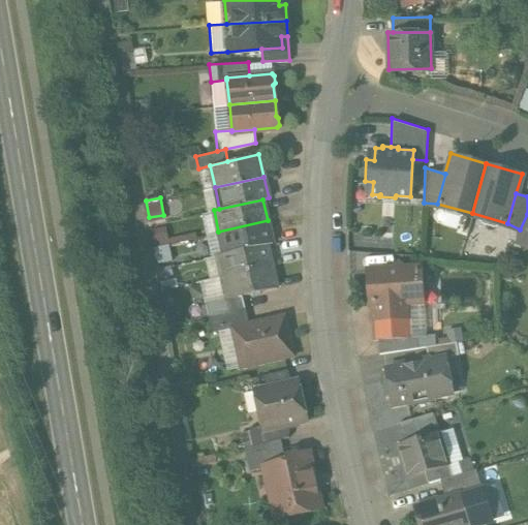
[(527,214),(520,229),(515,240),(526,246),(527,243),(527,214)]
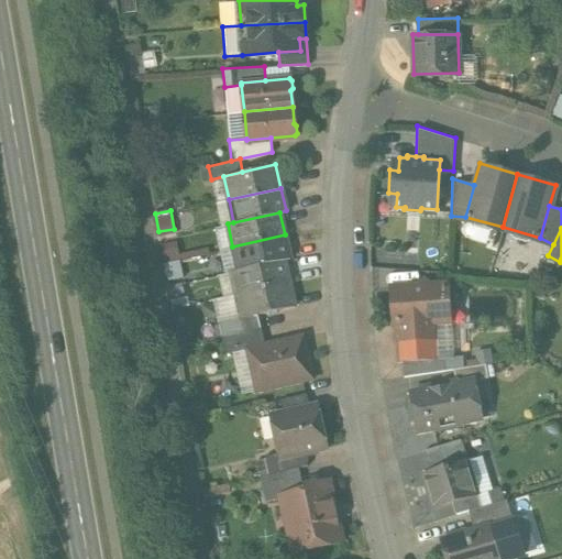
[(285,234),(232,247),(238,269),(284,259),(289,256),(285,234)]
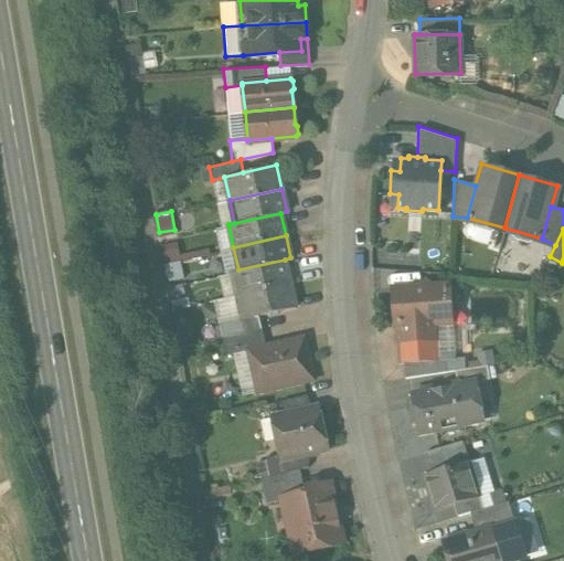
[(238,270),(232,272),(237,294),(289,282),(285,260),(238,270)]
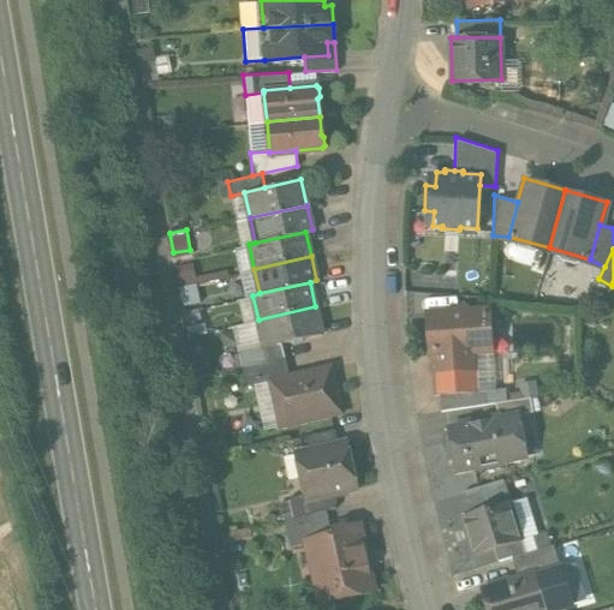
[(455,312),(428,314),(431,368),(462,366),(460,350),(489,347),(487,310),(471,311),(463,304),(455,312)]
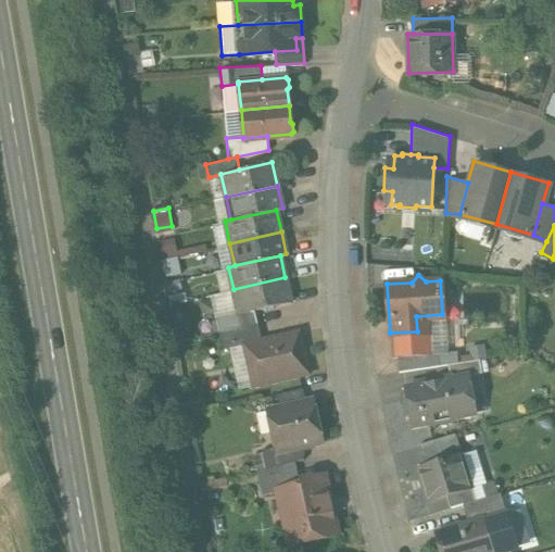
[(285,277),(234,289),(238,312),(254,309),(290,301),(285,277)]
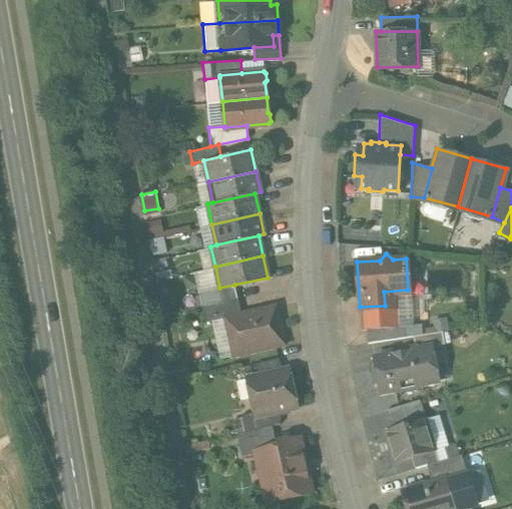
[(202,305),(237,297),(234,285),(219,288),(199,293),(202,305)]
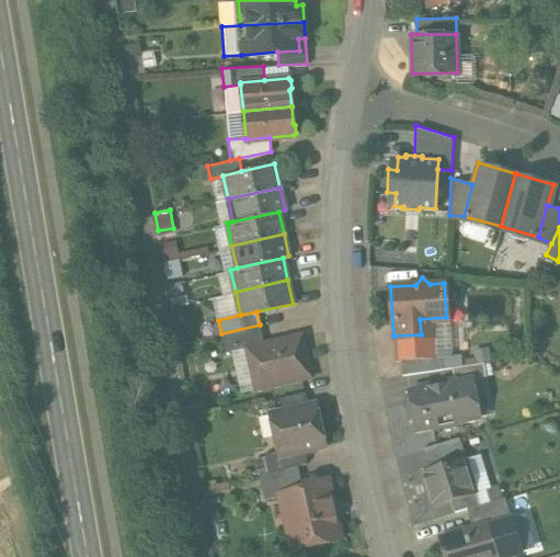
[(421,334),(393,336),(396,360),(401,360),(401,374),(442,367),(441,355),(448,354),(446,317),(420,319),(421,334)]
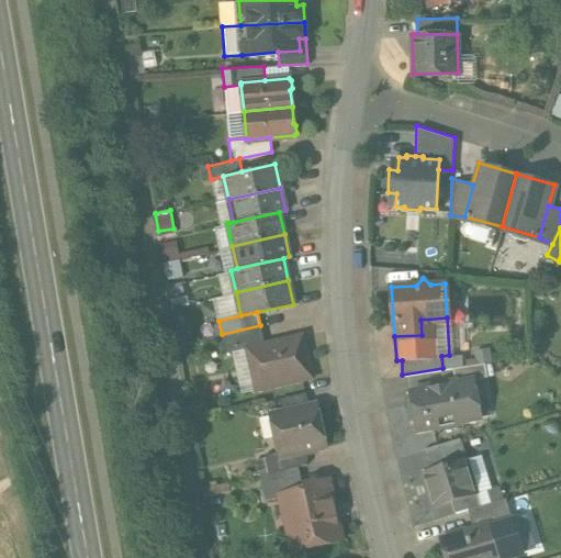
[(225,352),(246,346),(264,343),(260,325),(222,334),(225,352)]
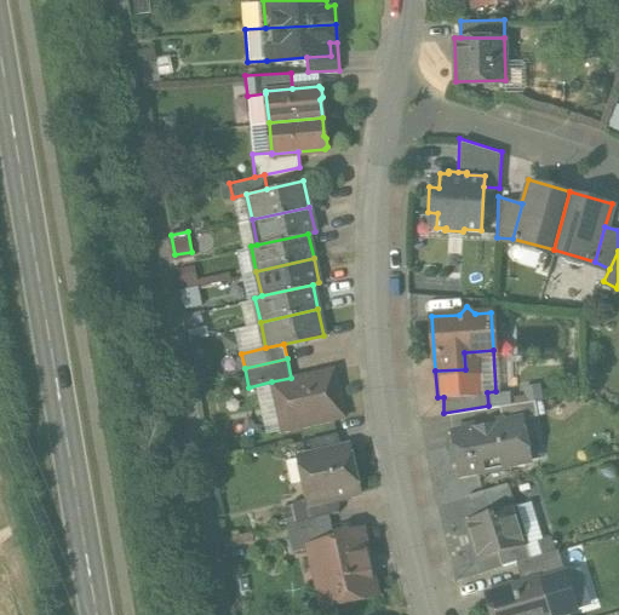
[(291,378),(271,381),(282,427),(343,414),(332,368),(291,378)]
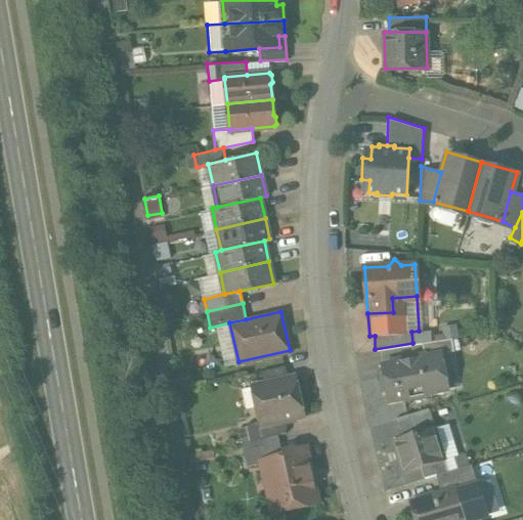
[(452,338),(422,342),(424,355),(440,352),(454,349),(452,338)]
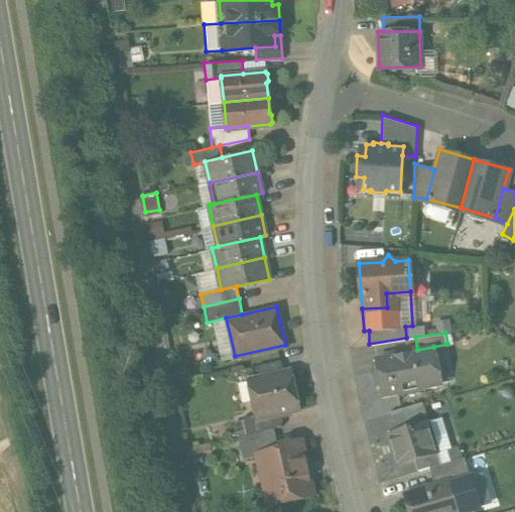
[(417,350),(376,358),(378,368),(374,369),(377,385),(381,384),(383,394),(401,390),(401,392),(419,388),(418,386),(440,382),(433,347),(417,350)]
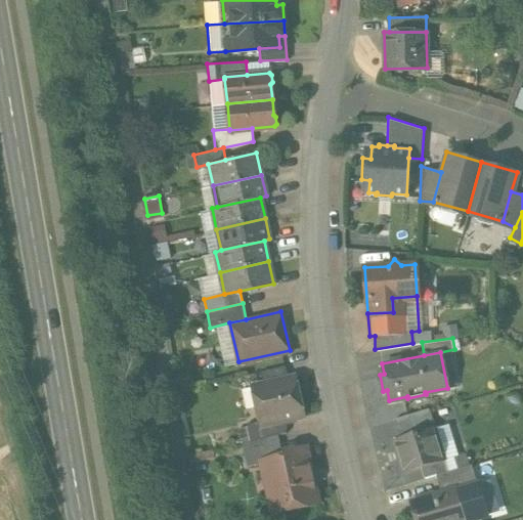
[(260,371),(262,382),(288,377),(285,364),(260,371)]
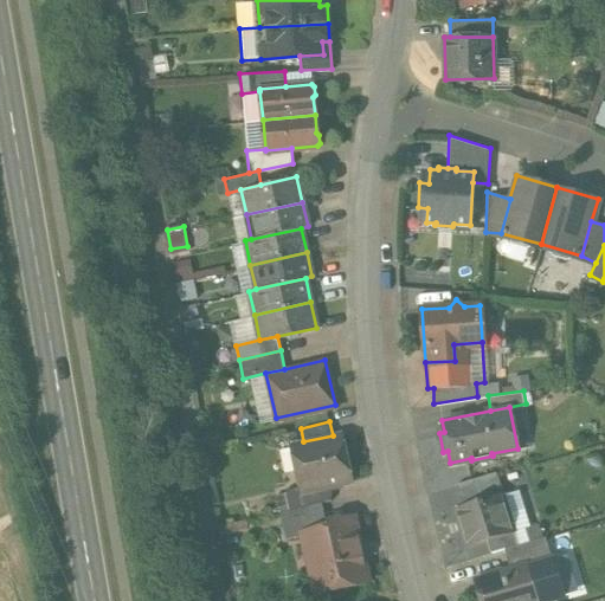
[(303,441),(295,444),(300,467),(296,469),(300,485),(301,491),(326,485),(352,479),(341,433),(333,435),(303,441)]
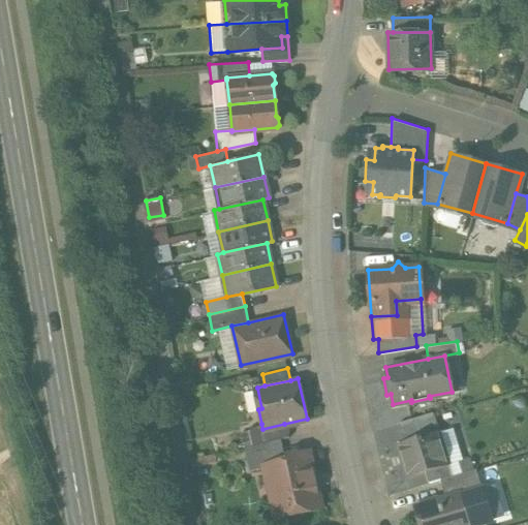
[(252,444),(280,438),(286,436),(284,424),(262,429),(261,424),(248,427),(252,444)]
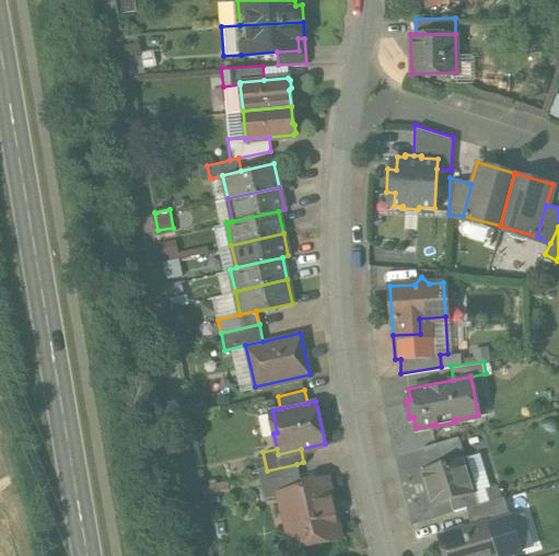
[(464,456),(420,470),(430,502),(450,497),(474,489),(464,456)]
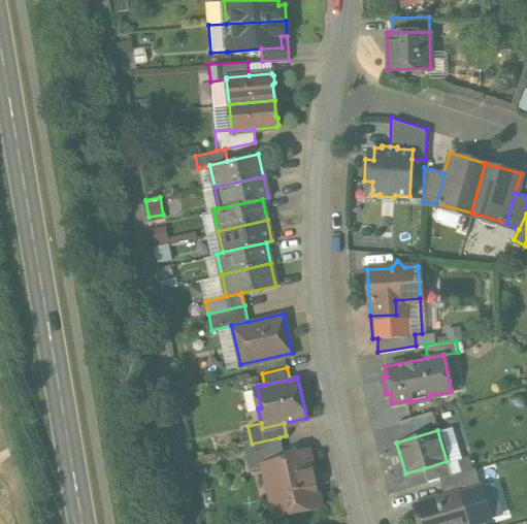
[(280,437),(252,444),(243,446),(249,469),(263,466),(263,463),(285,459),(280,437)]
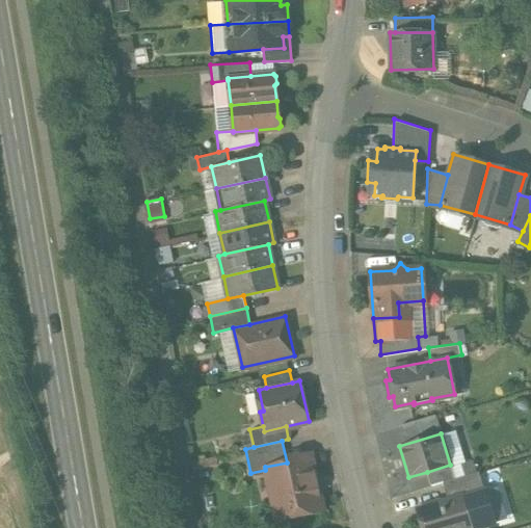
[(287,463),(265,467),(265,470),(276,519),(291,516),(294,511),(303,508),(309,511),(322,508),(310,453),(295,456),(293,460),(287,463)]
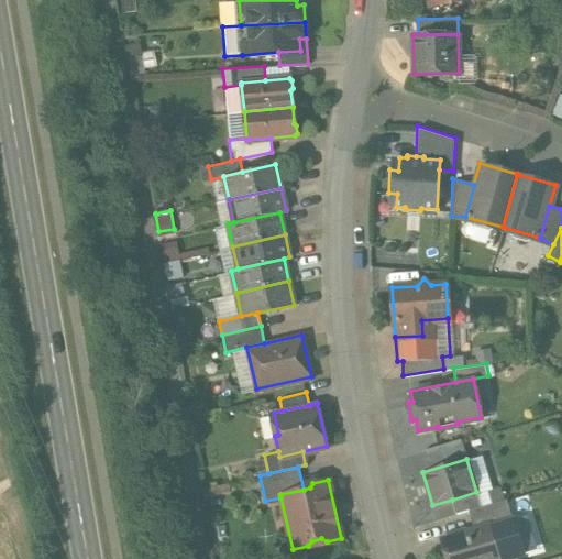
[(476,492),(452,500),(455,512),(469,508),(481,505),(476,492)]
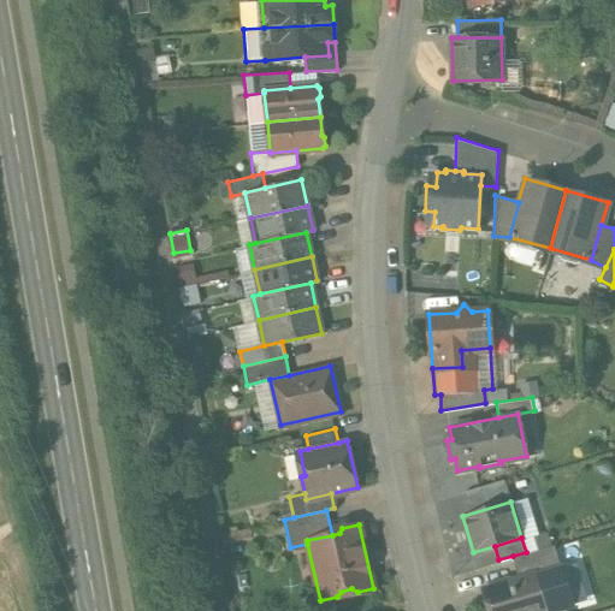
[(526,552),(513,556),(519,577),(533,574),(533,576),(561,568),(554,544),(526,552)]
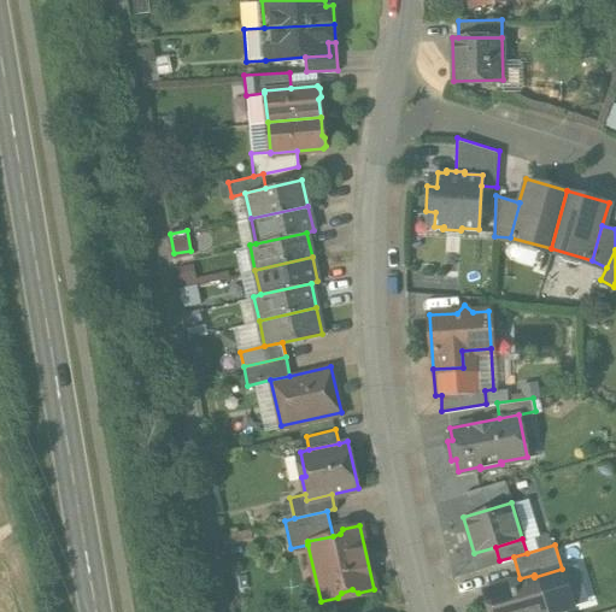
[(520,578),(485,589),(491,611),(545,611),(534,577),(534,575),(520,578)]
